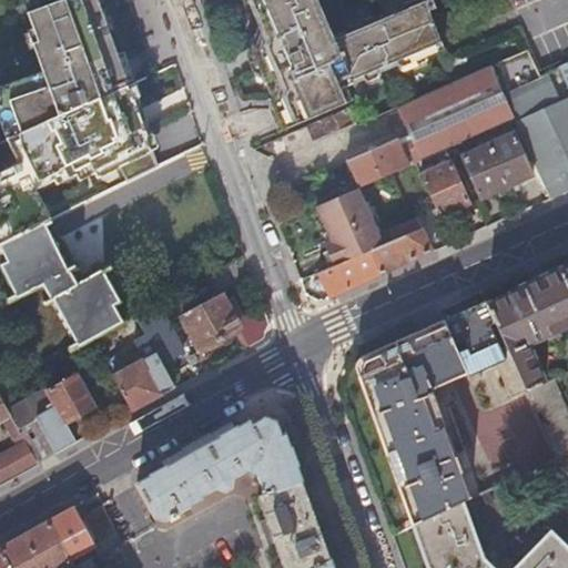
[(98,0),(60,0),(40,8),(29,12),(30,13),(36,28),(30,29),(46,70),(0,87),(0,110),(10,137),(128,83),(98,0)]
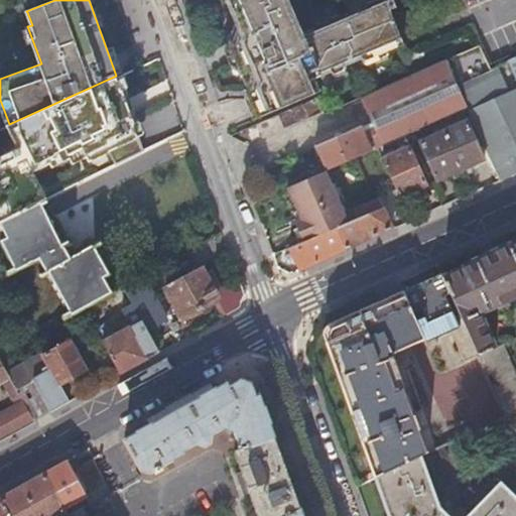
[(26,11),(22,0),(13,0),(19,15),(27,12),(26,11)]
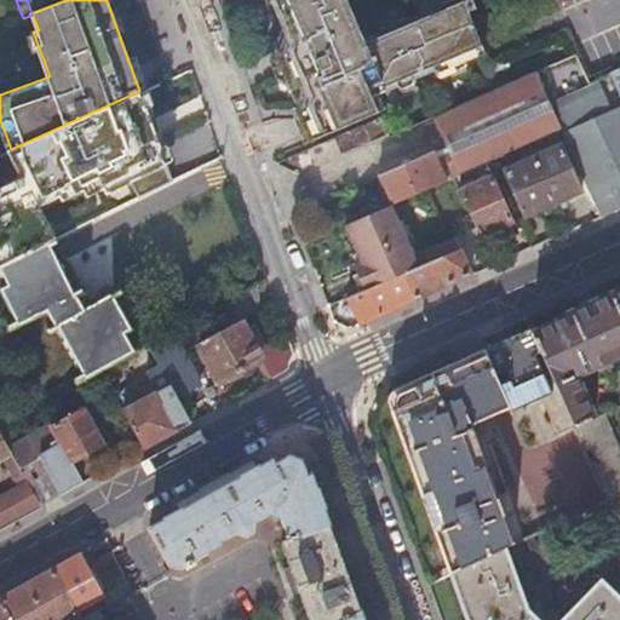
[(40,0),(27,0),(32,13),(44,9),(40,0)]
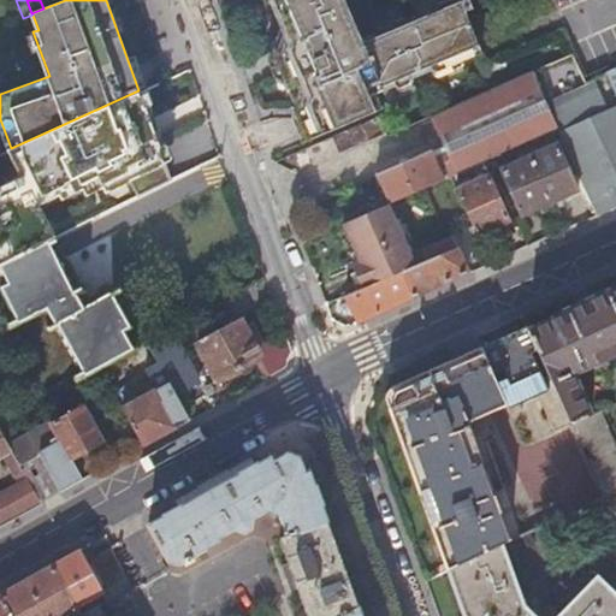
[(284,10),(279,0),(268,0),(276,13),(284,10)]
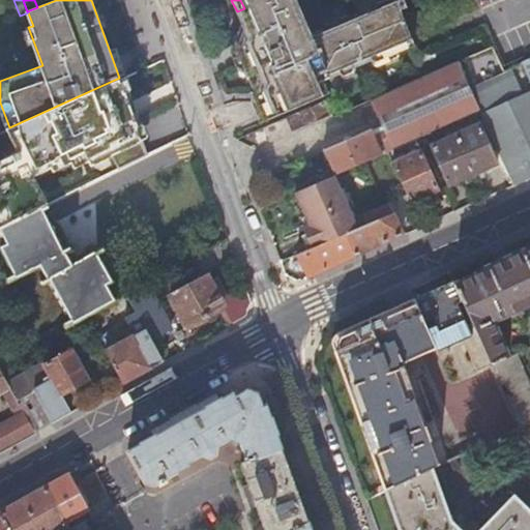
[(398,52),(414,45),(400,8),(395,0),(380,0),(376,2),(377,5),(353,16),(351,17),(325,28),(311,33),(298,4),(296,0),(240,0),(244,8),(237,11),(242,25),(239,34),(242,41),(240,43),(247,61),(242,63),(247,75),(251,74),(257,88),(266,108),(271,119),(329,93),(324,81),(341,74),(354,67),(372,59),(396,49),(398,52)]
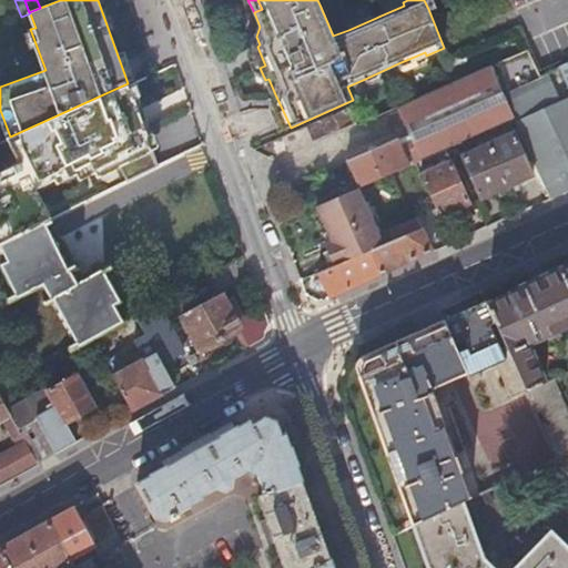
[(424,0),(428,9),(436,6),(434,0),(424,0)]
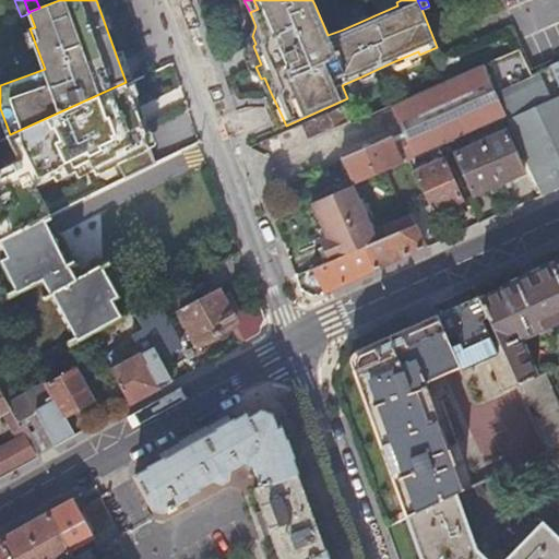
[(343,30),(370,18),(369,14),(365,12),(343,21),(341,25),(343,30)]
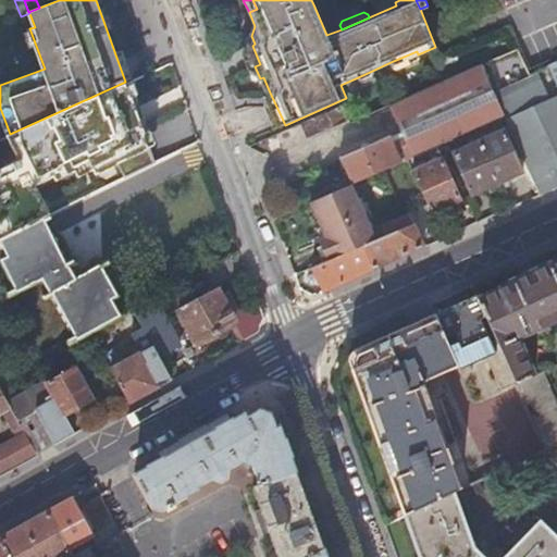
[(255,44),(251,36),(248,37),(242,52),(250,73),(260,78),(255,66),(260,64),(252,46),(255,44)]
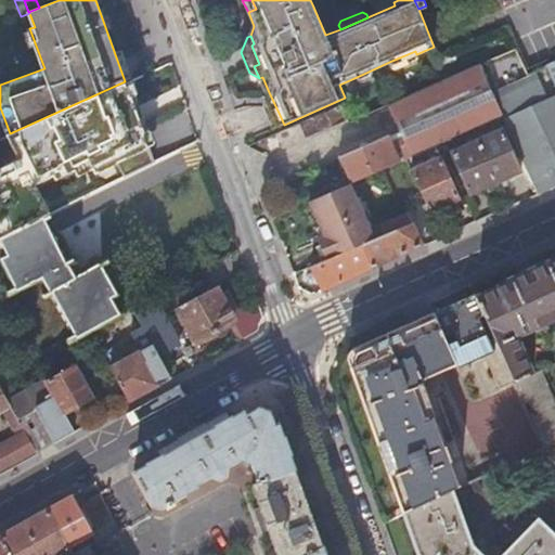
[(538,194),(554,185),(554,81),(547,64),(528,73),(517,49),(480,65),(503,117),(538,194)]
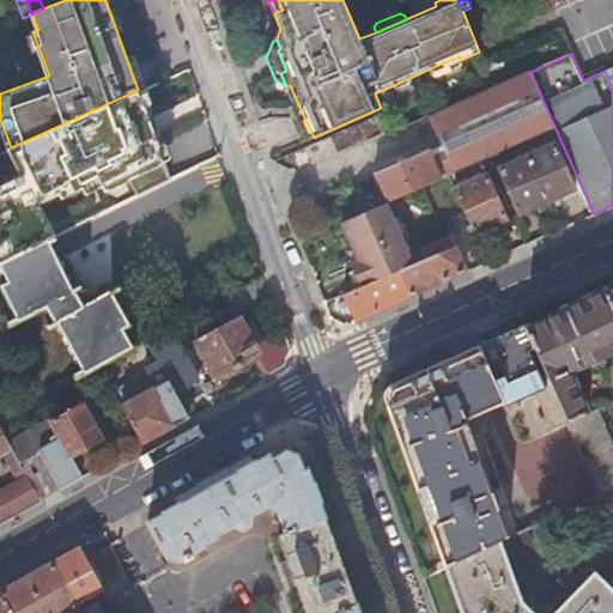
[(459,65),(460,60),(459,56),(430,68),(431,73),(437,76),(459,65)]
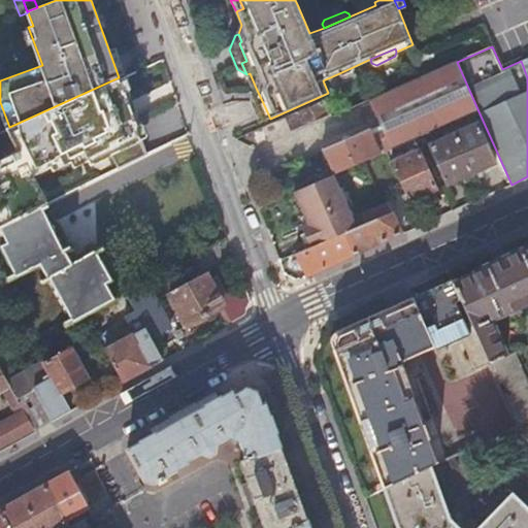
[(479,111),(457,62),(442,68),(425,75),(370,99),(385,131),(392,149),(479,111)]
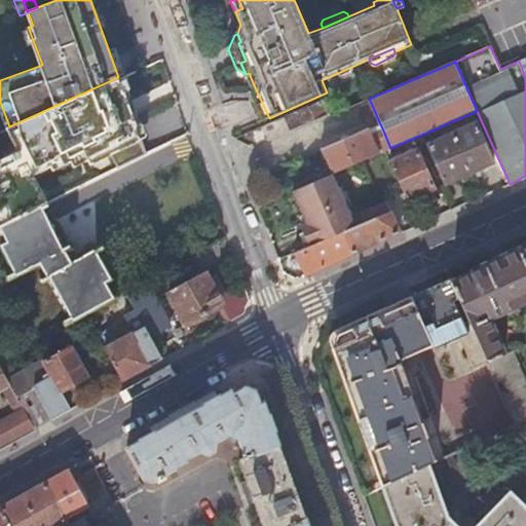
[(352,70),(351,67),(338,73),(339,76),(343,77),(350,74),(352,70)]
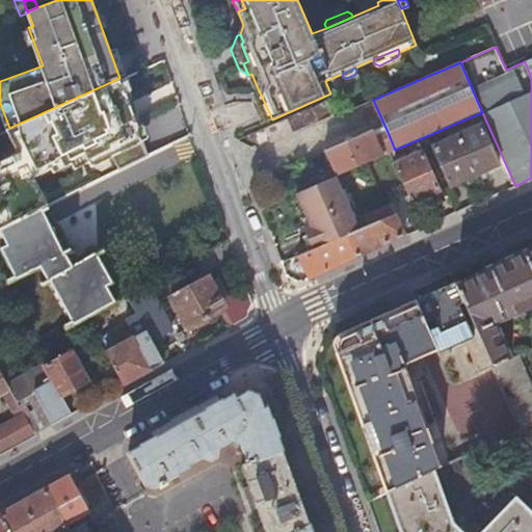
[(0,171),(132,110),(120,78),(9,128),(18,151),(0,158),(0,171)]
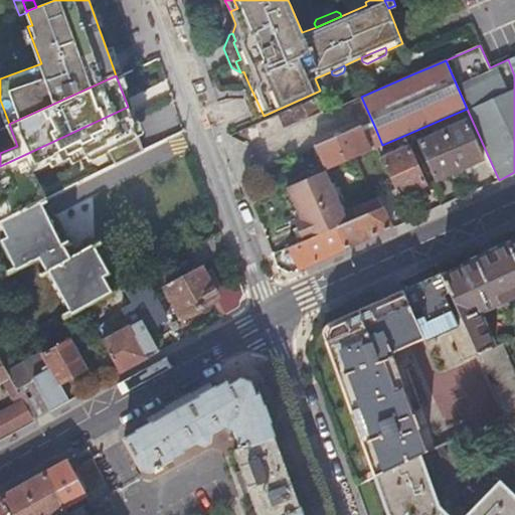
[(254,119),(264,116),(259,105),(249,86),(244,97),(254,119)]
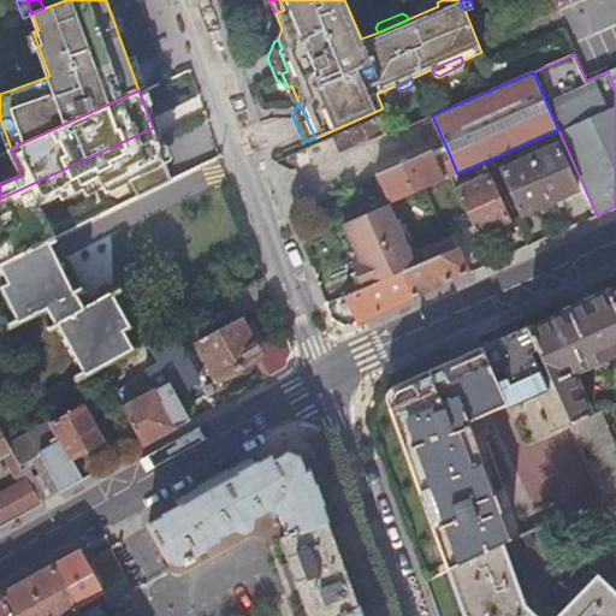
[(341,154),(386,135),(381,123),(373,122),(333,138),(341,154)]
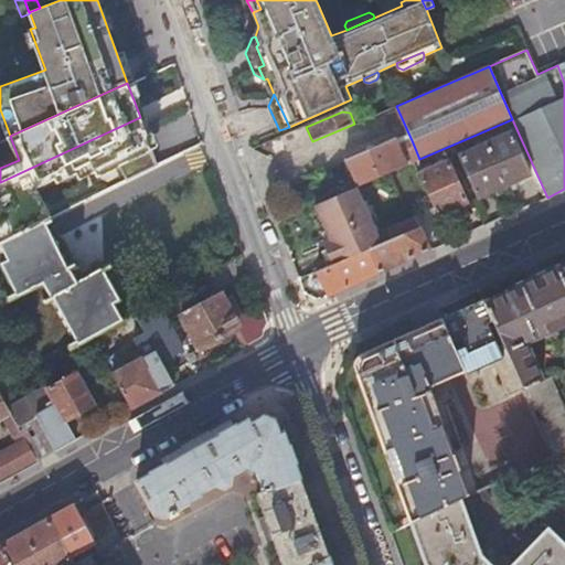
[(140,117),(0,182),(0,242),(44,221),(51,217),(36,188),(57,178),(61,168),(72,163),(74,169),(91,161),(97,177),(119,167),(126,181),(158,166),(140,117)]
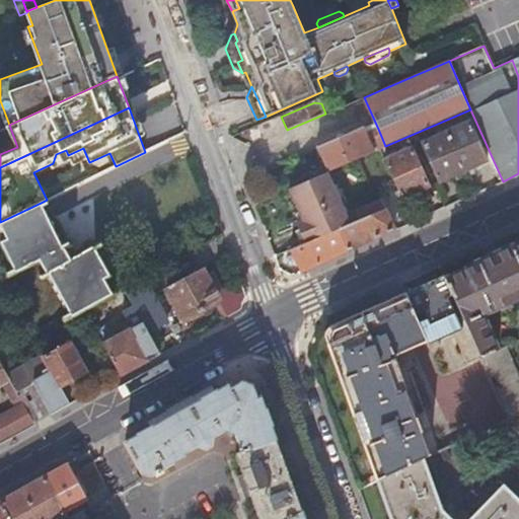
[(445,131),(463,171),(488,161),(469,121),(445,131)]
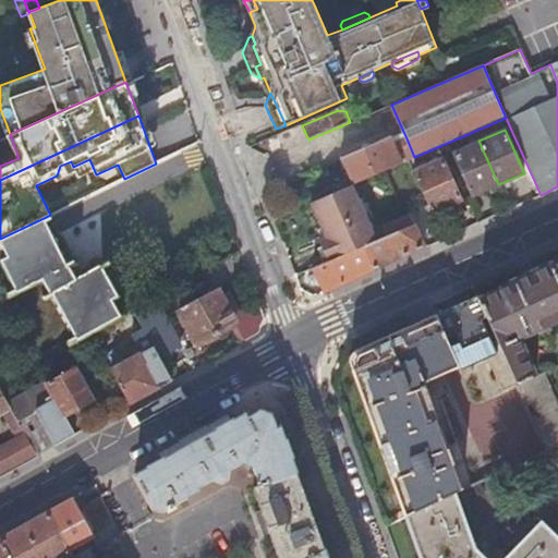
[(414,157),(407,138),(393,144),(390,136),(341,158),(353,184),(414,157)]
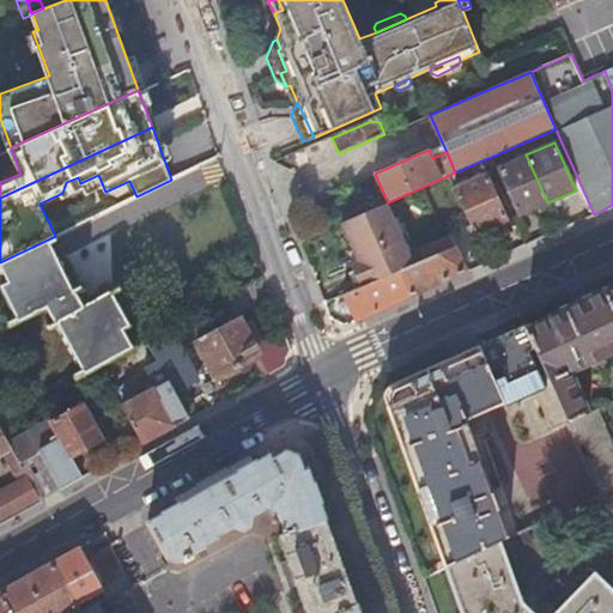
[(520,216),(547,202),(526,155),(498,168),(519,214),(520,216)]
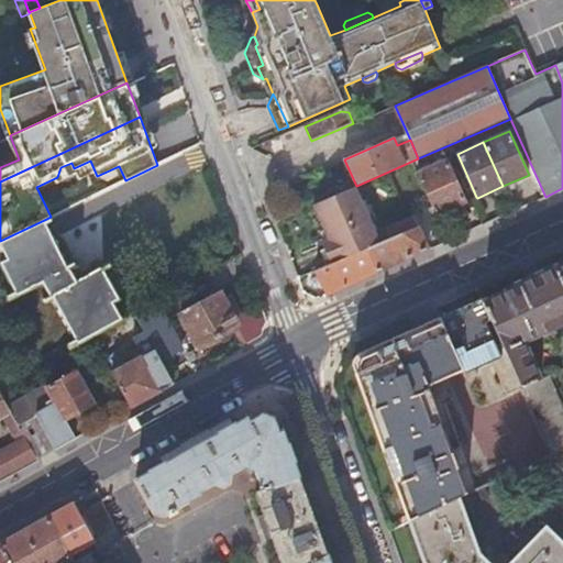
[(448,158),(418,172),(437,216),(466,202),(448,158)]
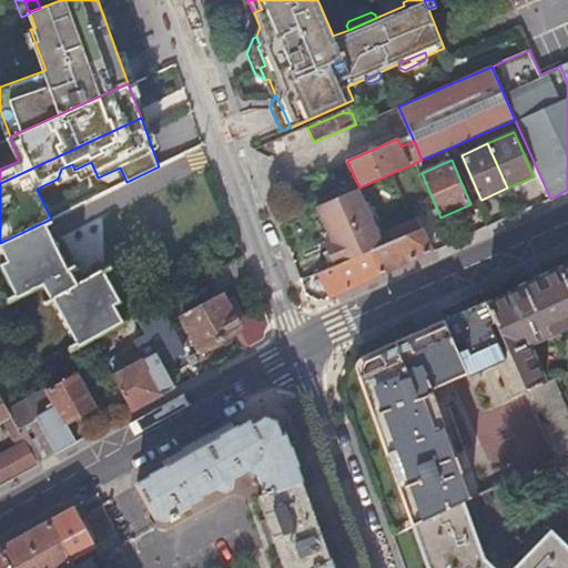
[(379,236),(358,189),(317,206),(334,243),(326,246),(335,266),(371,250),(394,240),(389,231),(379,236)]
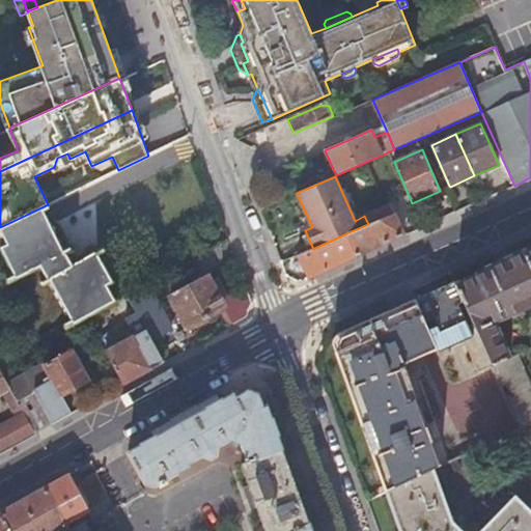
[(390,204),(364,216),(368,224),(346,233),(357,256),(404,235),(390,204)]
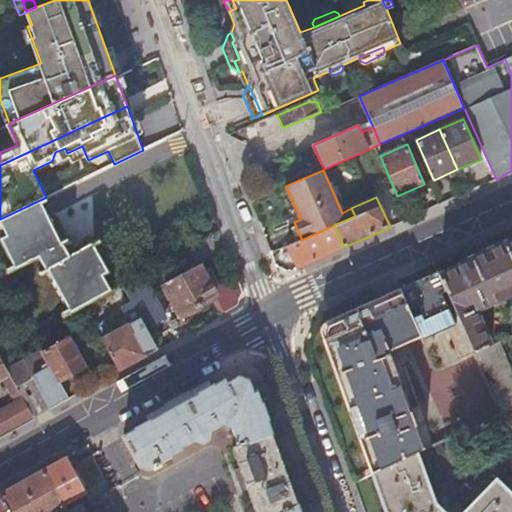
[(40,200),(0,219),(0,220),(3,228),(7,234),(0,238),(14,266),(7,270),(8,271),(38,255),(47,271),(41,274),(42,276),(49,272),(71,311),(82,305),(111,289),(103,274),(110,271),(94,243),(102,238),(101,237),(73,251),(67,240),(73,237),(72,236),(61,242),(44,208),(40,200)]
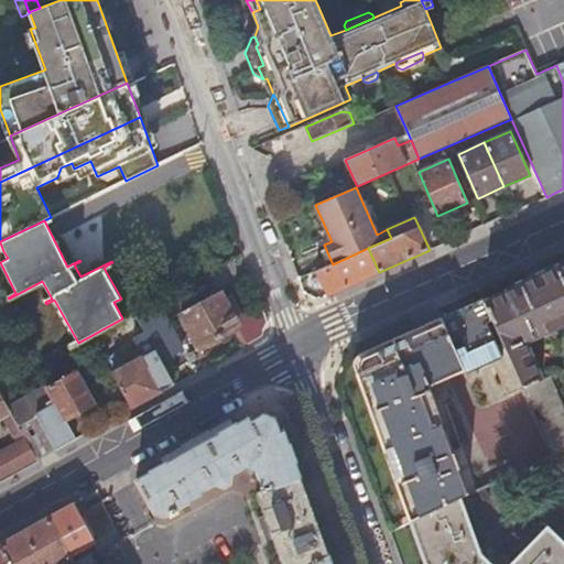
[(327,295),(379,272),(368,248),(333,264),(316,271),(327,295)]
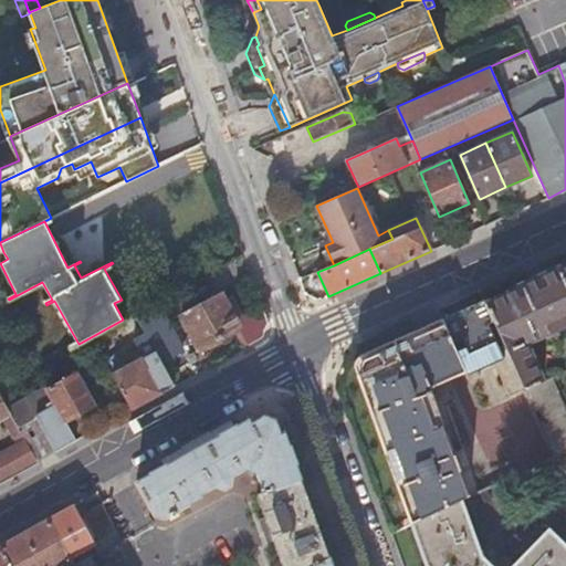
[(565,266),(486,303),(512,356),(528,389),(546,380),(528,343),(565,325),(565,266)]
